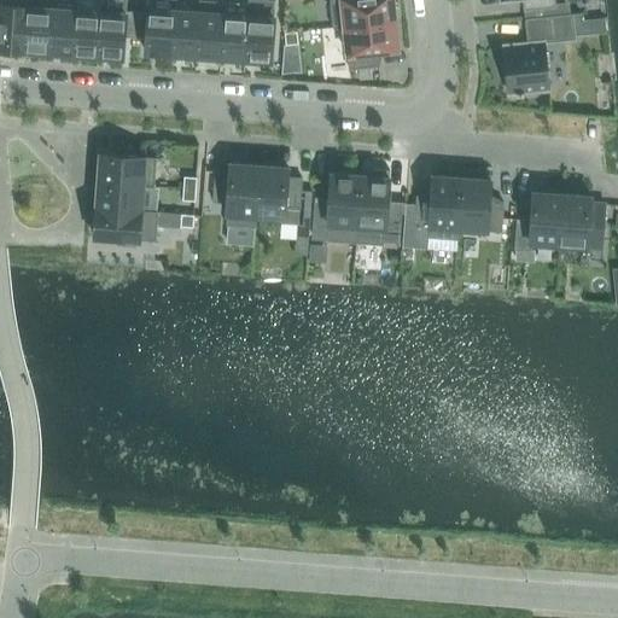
[(0,19),(0,48),(24,51),(27,6),(27,0),(1,0),(1,4),(0,19)]
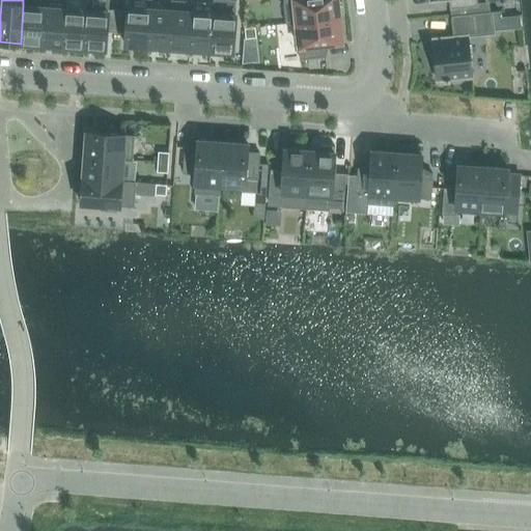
[(23,0),(23,5),(21,44),(42,45),(45,6),(45,0),(23,0)]
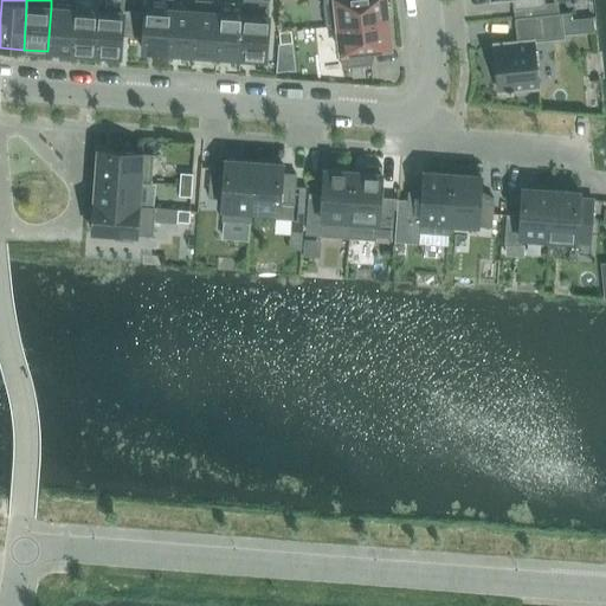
[(47,51),(71,53),(75,10),(75,0),(51,0),(51,7),(47,51)]
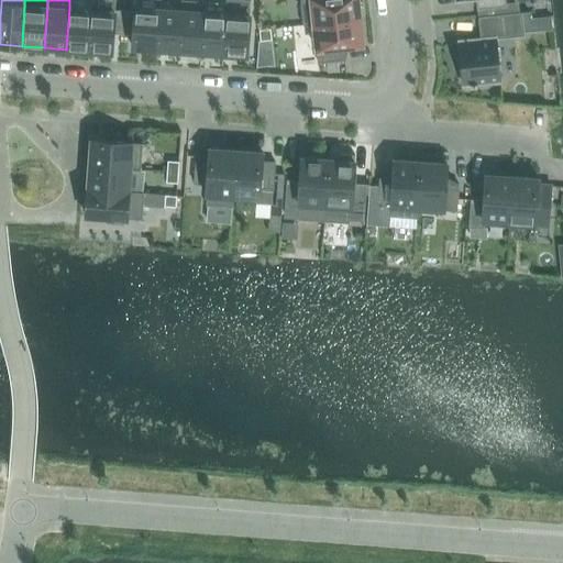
[(136,0),(133,47),(156,50),(159,9),(159,0),(136,0)]
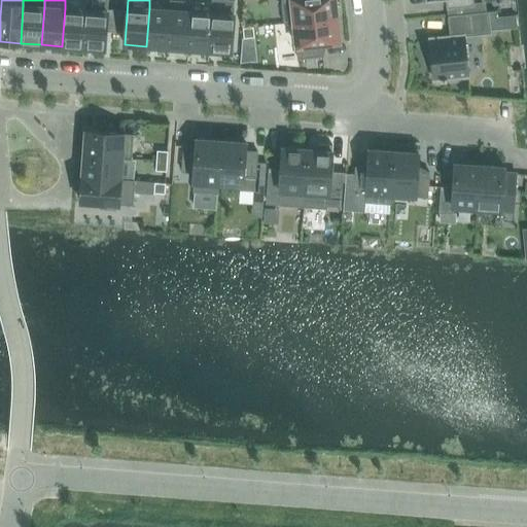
[(171,0),(170,9),(168,47),(188,49),(190,22),(191,11),(191,1),(178,0),(171,0)]
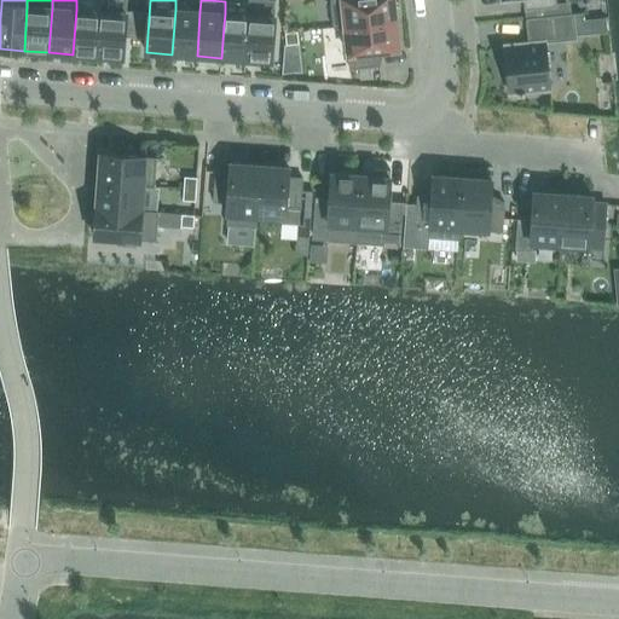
[(249,16),(246,59),(272,62),(276,0),(249,0),(249,15),(249,16)]
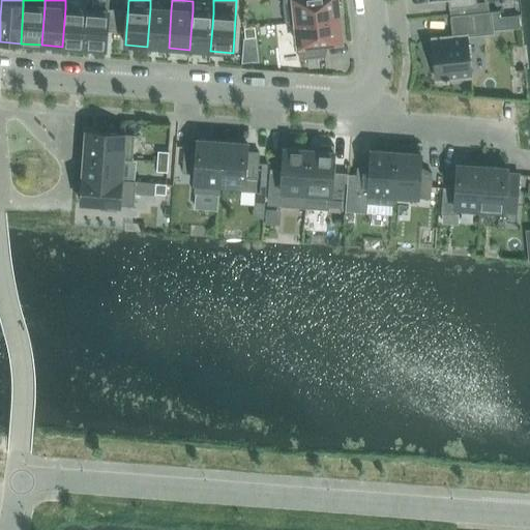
[(296,23),(340,18),(336,0),(284,0),(287,24),(296,23)]
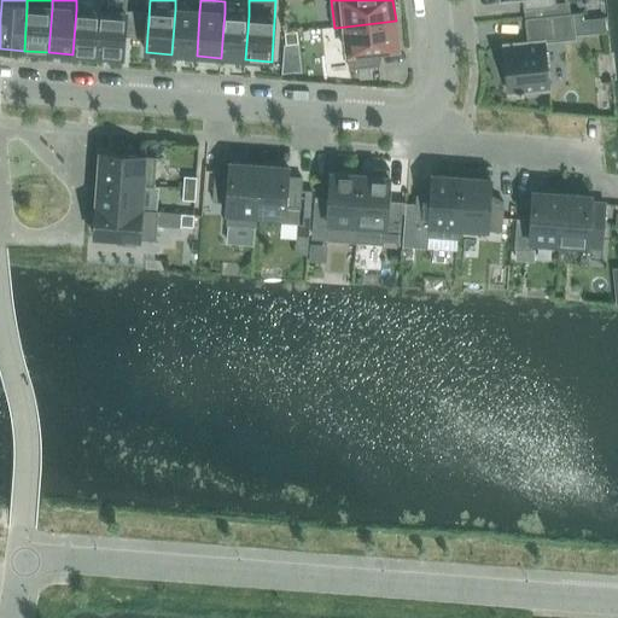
[(554,0),(523,0),(525,11),(555,7),(554,0)]
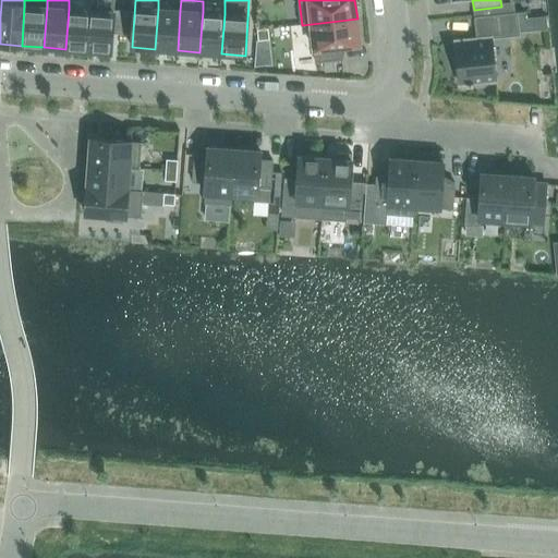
[(69,9),(65,49),(88,50),(91,10),(69,9)]
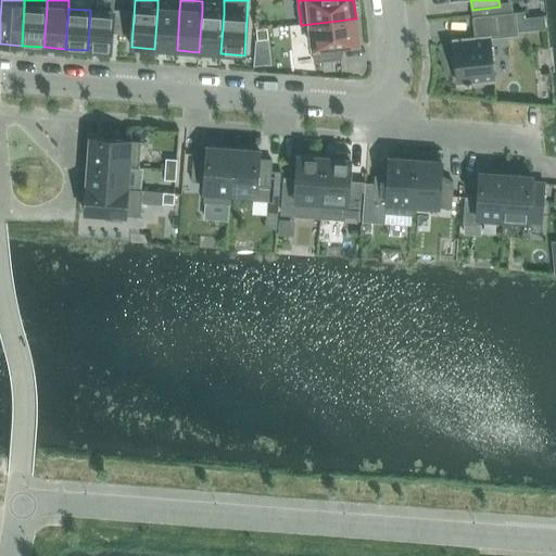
[(158,9),(154,49),(177,50),(179,10),(158,9)]
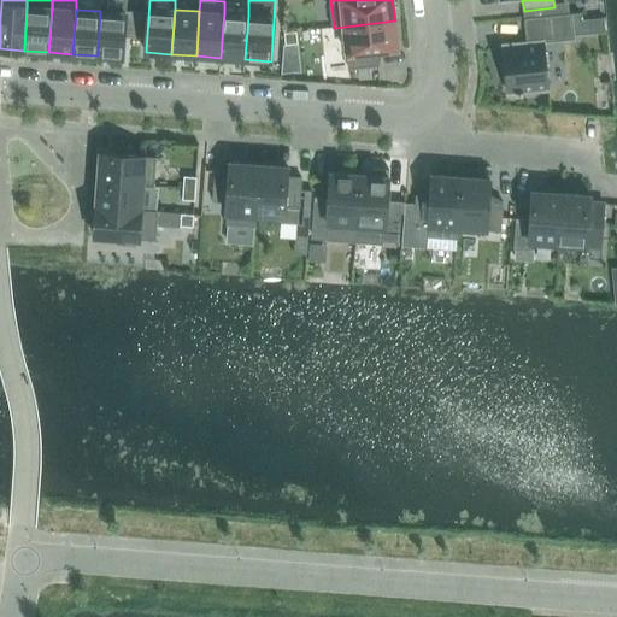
[(123,58),(127,13),(100,11),(98,56),(123,58)]
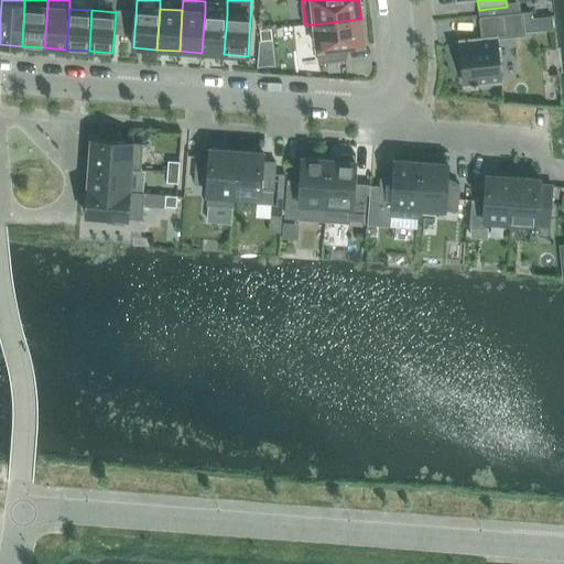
[(204,23),(202,53),(224,54),(227,14),(227,13),(205,12),(204,23)]
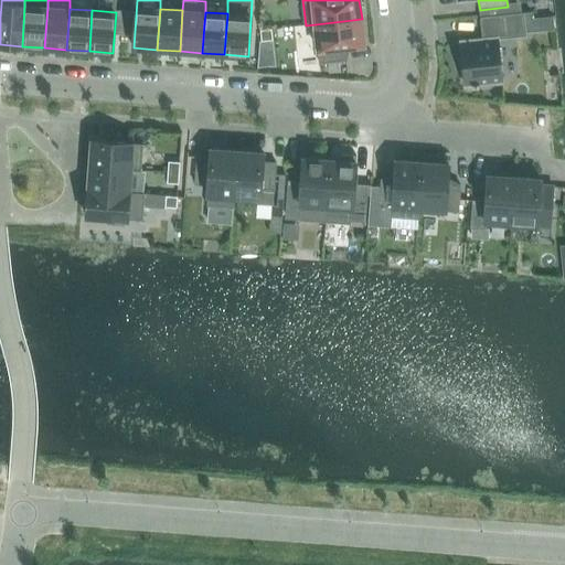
[(524,12),(480,18),(482,39),(461,41),(466,86),(471,86),(471,87),(479,86),(479,85),(502,83),(498,40),(526,36),(524,12)]
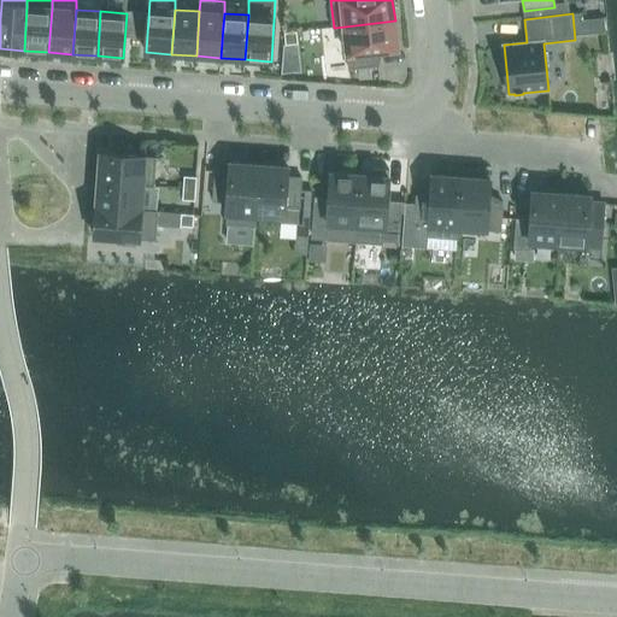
[(395,21),(345,27),(350,69),(378,66),(377,52),(398,50),(395,21)]
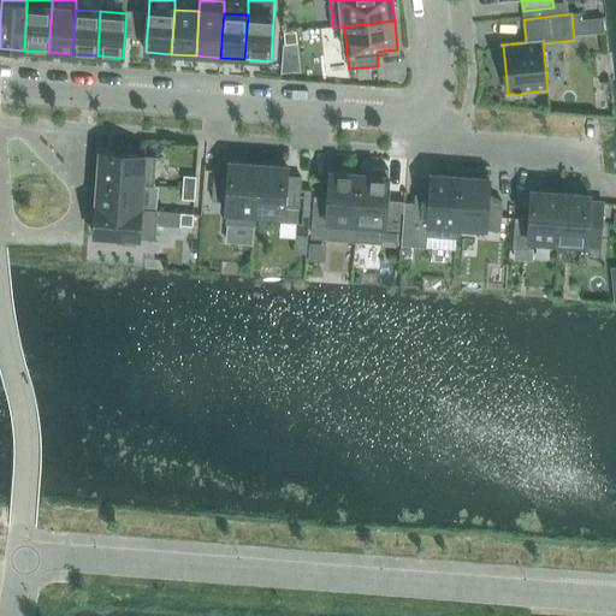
[(297,43),(296,31),(284,33),(285,45),(297,43)]
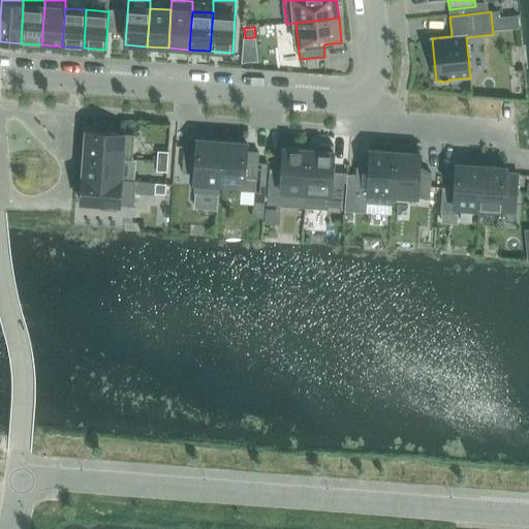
[(85,156),(123,159),(133,159),(134,134),(87,132),(85,156)]
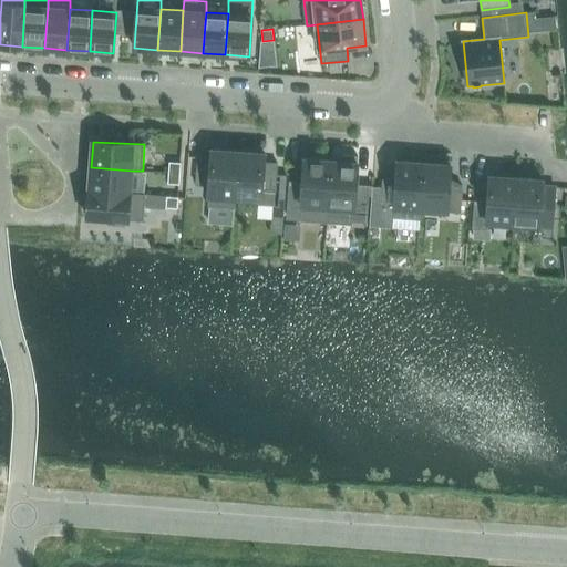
[(235,198),(238,152),(212,150),(212,158),(198,157),(196,185),(209,186),(208,207),(235,209),(236,198),(235,198)]
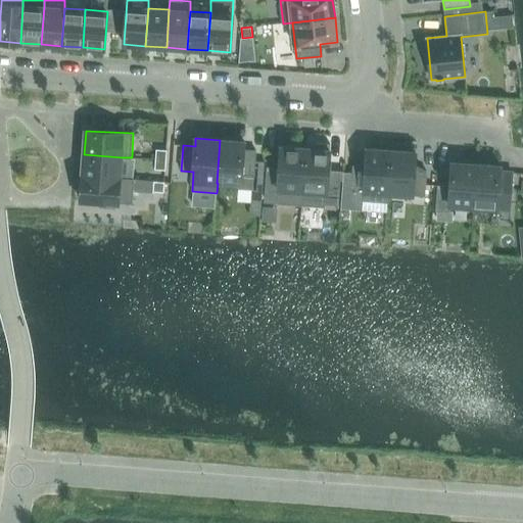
[(244,142),(220,140),(217,183),(218,183),(238,185),(238,189),(253,190),(255,151),(243,150),(244,142)]
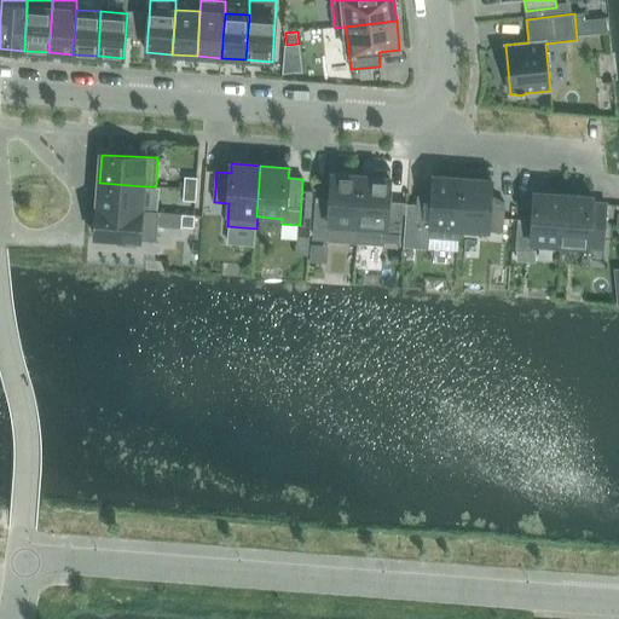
[(371,175),(362,175),(357,243),(383,246),(383,242),(404,243),(406,202),(388,201),(391,171),(371,169),(371,175)]
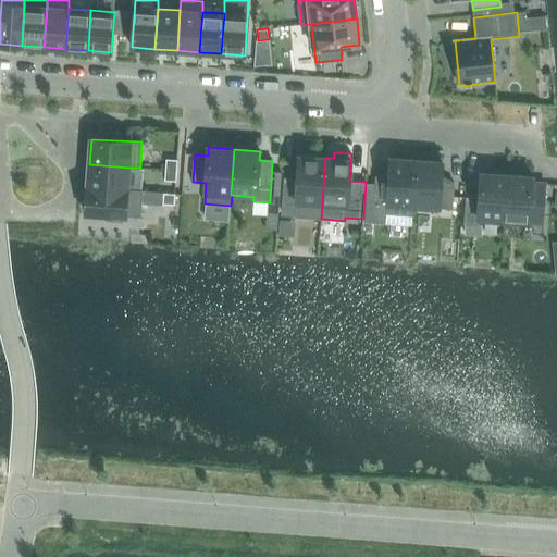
[(321,219),(325,158),(299,156),(297,187),(284,187),(282,213),(295,213),(295,218),(321,219)]
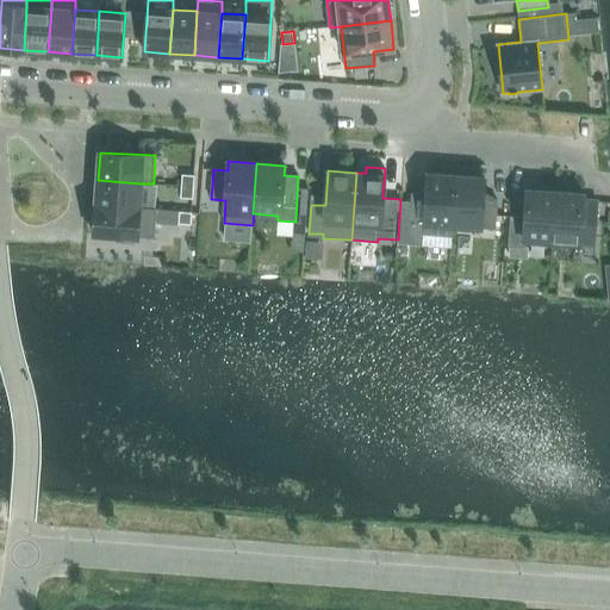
[(453,225),(456,175),(428,173),(427,194),(412,193),(411,200),(400,199),(399,222),(410,222),(424,223),(423,235),(452,237),(453,225)]
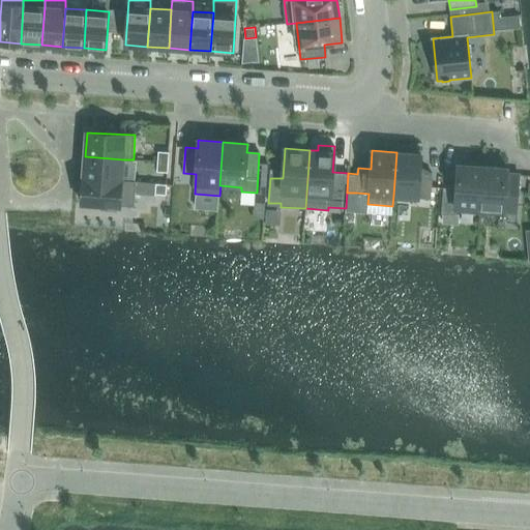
[(396,152),(393,196),(430,199),(432,174),(419,173),(421,154),(396,152)]
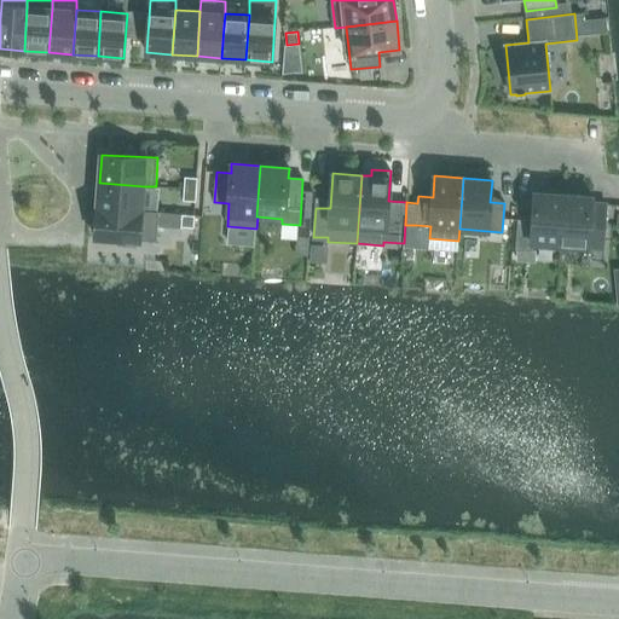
[(185,179),(185,187),(197,189),(197,179),(185,179)]
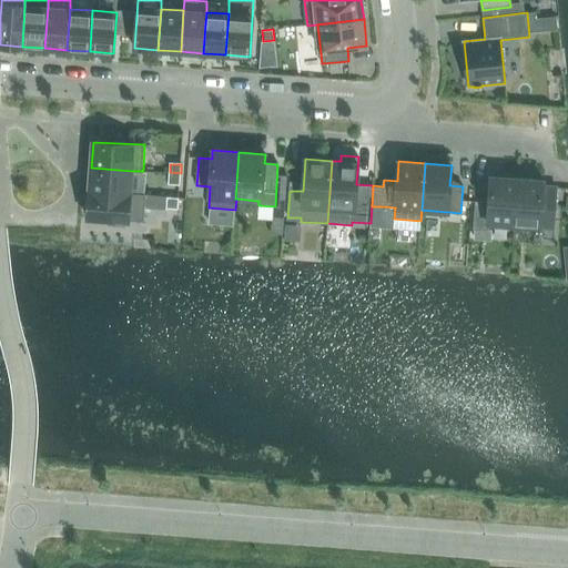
[(91,168),(90,192),(131,194),(132,171),(91,168)]
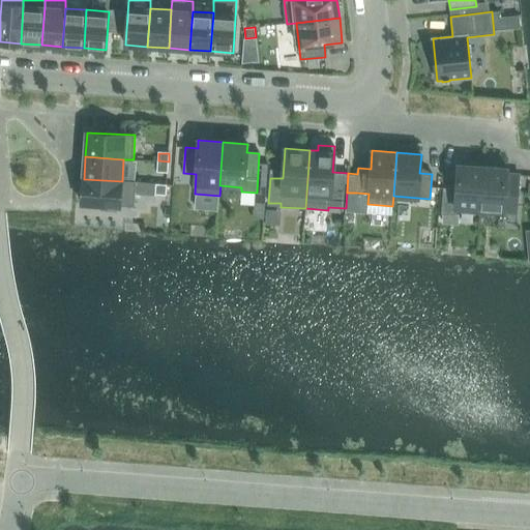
[(168,170),(169,162),(158,160),(157,170),(168,170)]
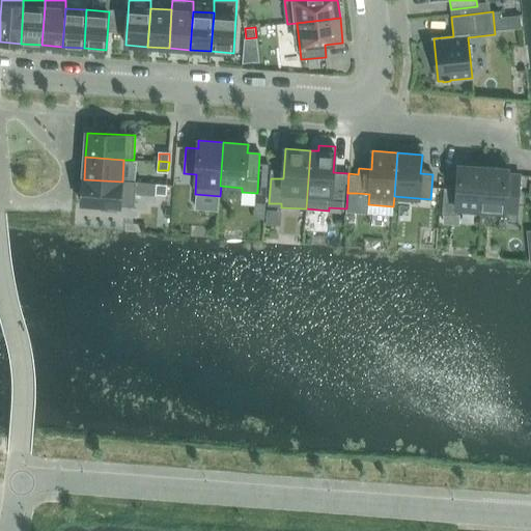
[(457,208),(480,211),(483,167),(458,165),(457,190),(445,189),(443,214),(457,215),(457,208)]
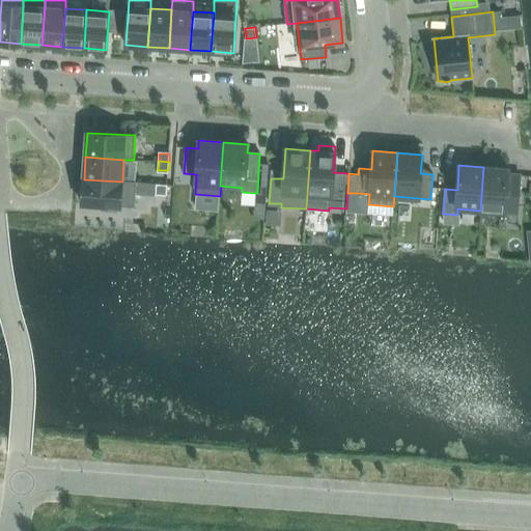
[(507,174),(508,168),(483,167),(480,211),(518,213),(520,175),(507,174)]
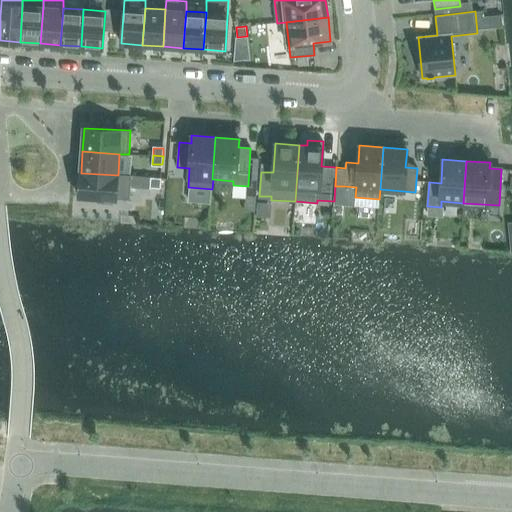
[(118,175),(81,173),(80,197),(100,198),(100,202),(113,203),(113,199),(130,200),(131,176),(118,175)]
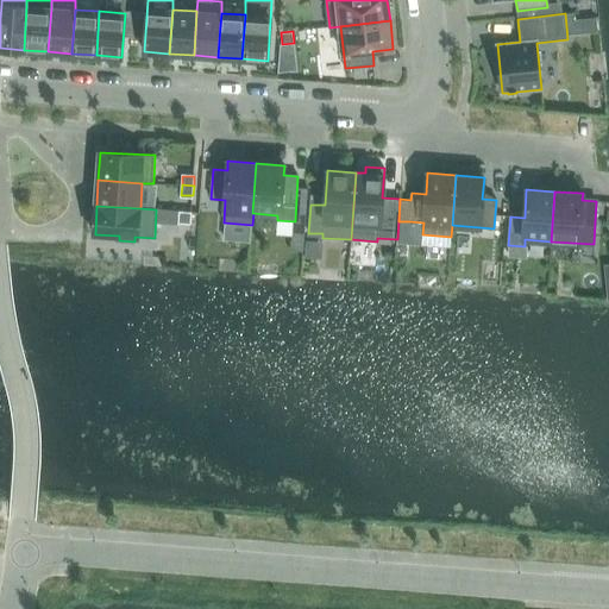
[(190,221),(192,212),(180,211),(179,220),(190,221)]
